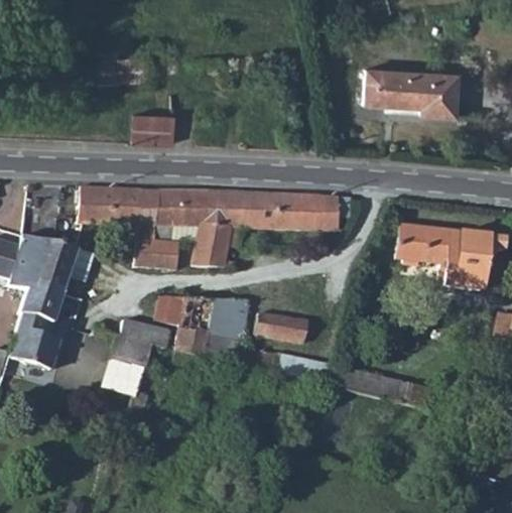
[(94,61),(96,84),(149,81),(147,58),(94,61)]
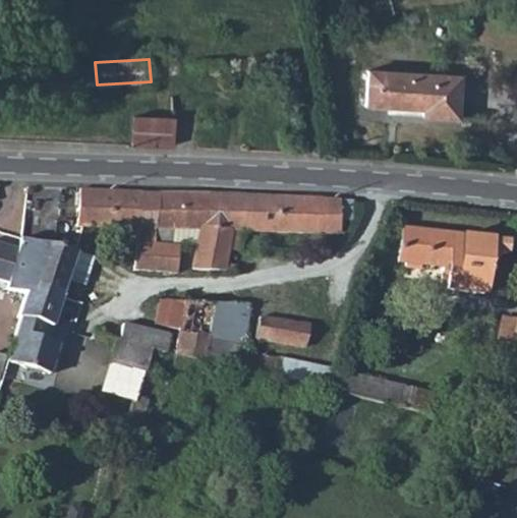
[(367,104),(424,108),(424,114),(459,117),(461,74),(370,69),(367,104)]
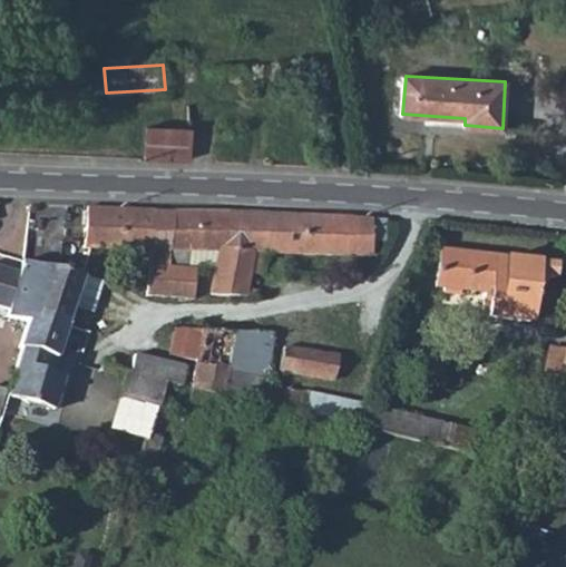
[(146,158),(192,160),(192,128),(147,128),(146,158)]
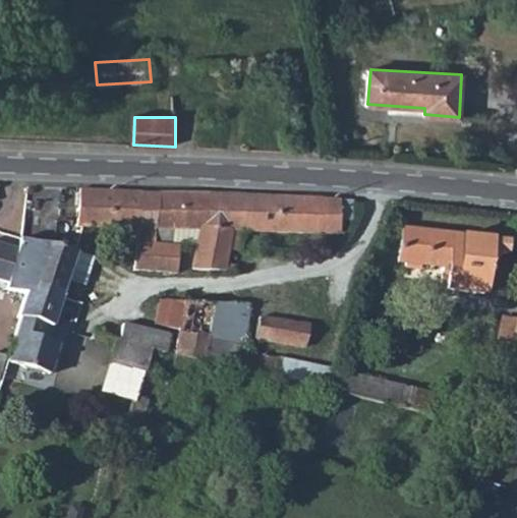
[(79,223),(83,223),(138,226),(140,186),(81,184),(79,223)]
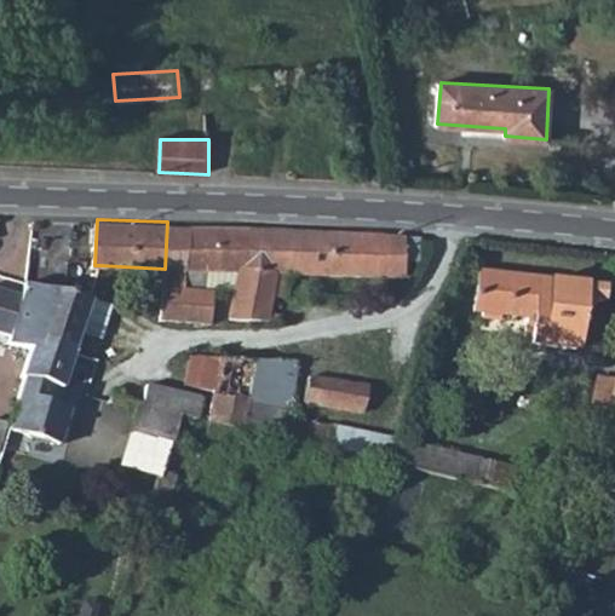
[(161,320),(213,322),(214,287),(190,287),(194,222),(167,222),(165,269),(161,320)]
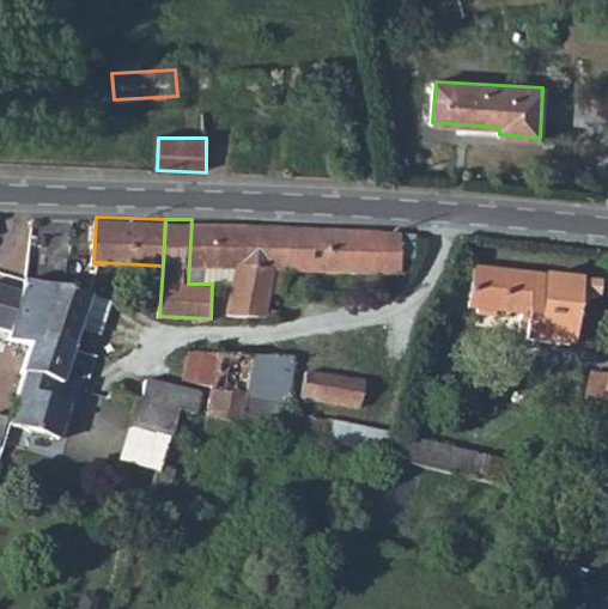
[(188,284),(212,284),(224,285),(224,266),(233,267),(237,220),(192,219),(188,284)]
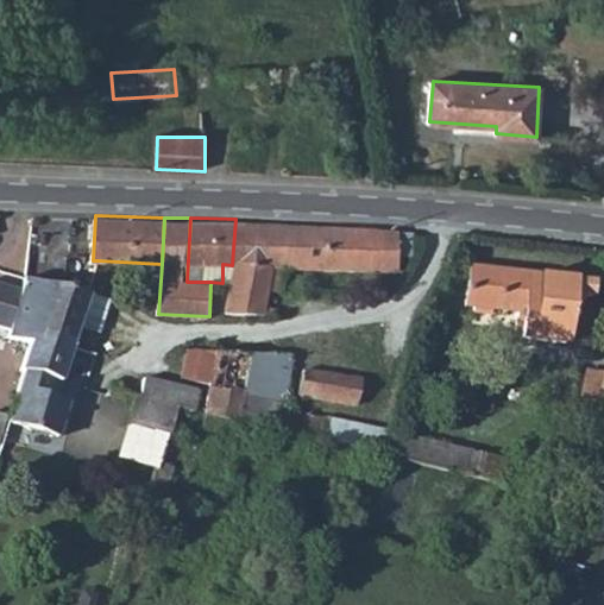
[(231,310),(280,313),(280,304),(268,304),(269,288),(282,289),(284,268),(289,221),(236,219),(232,265),(232,284),(231,310)]
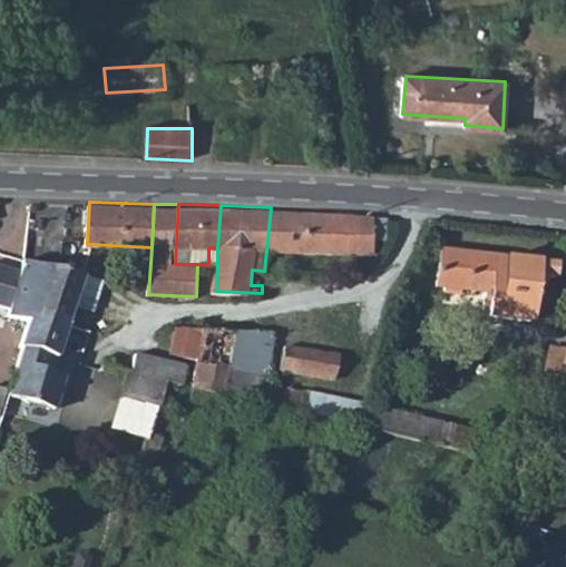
[(266,251),(372,255),(374,212),(271,207),(266,251)]
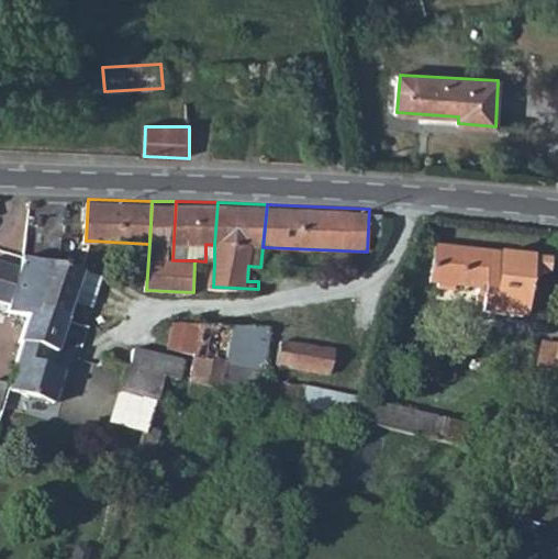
[(430,281),(483,288),(480,310),(525,316),(532,270),(547,272),(549,256),(434,241),(430,281)]
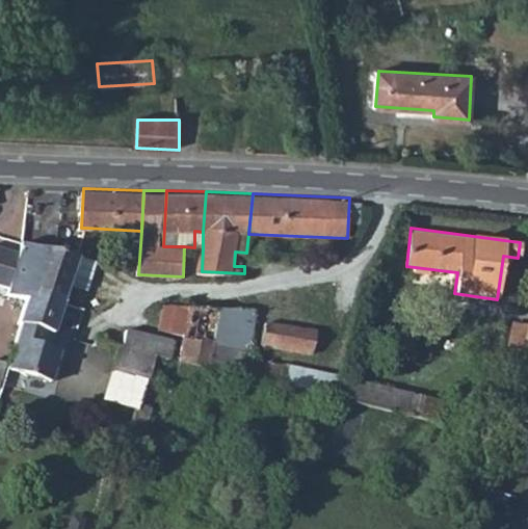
[(194,247),(203,248),(203,232),(194,231),(194,247)]
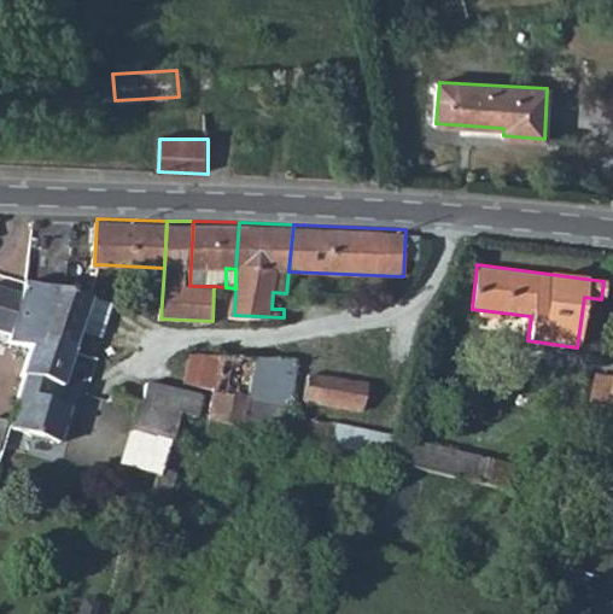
[(47,284),(27,278),(23,290),(0,282),(0,326),(11,329),(9,339),(29,345),(31,334),(47,284)]
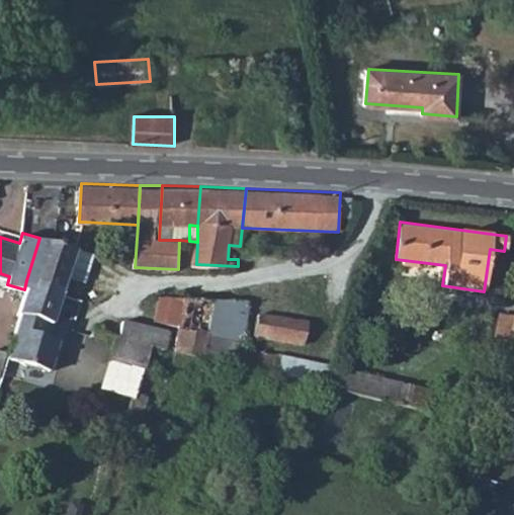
[(26,280),(64,290),(68,275),(87,281),(94,254),(75,248),(39,238),(26,280)]
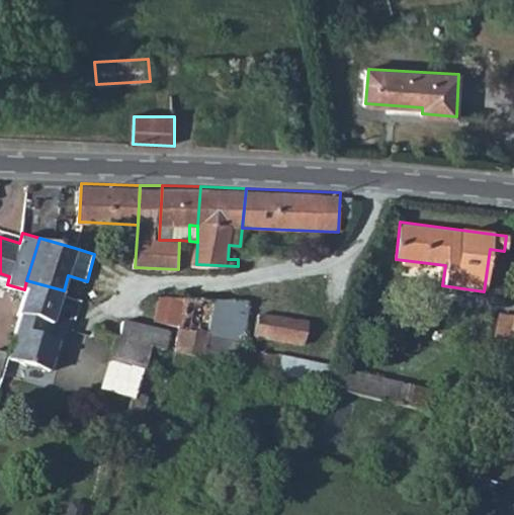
[(7,356),(48,369),(57,339),(37,333),(41,319),(67,326),(72,326),(76,323),(81,303),(79,295),(64,290),(26,280),(24,289),(16,317),(18,319),(7,356)]
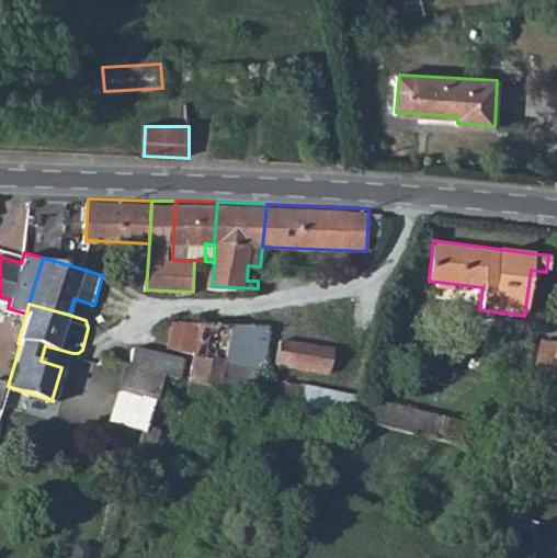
[(169,344),(194,352),(228,362),(234,323),(174,321),(169,344)]
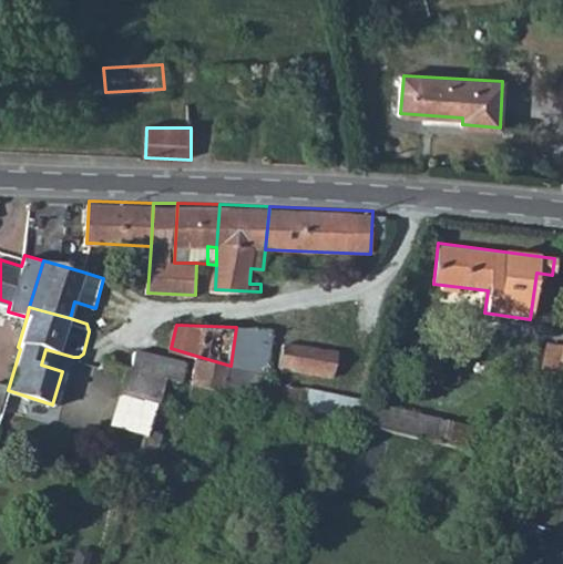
[(226,391),(275,402),(278,380),(266,383),(274,329),(236,327),(231,366),(226,391)]
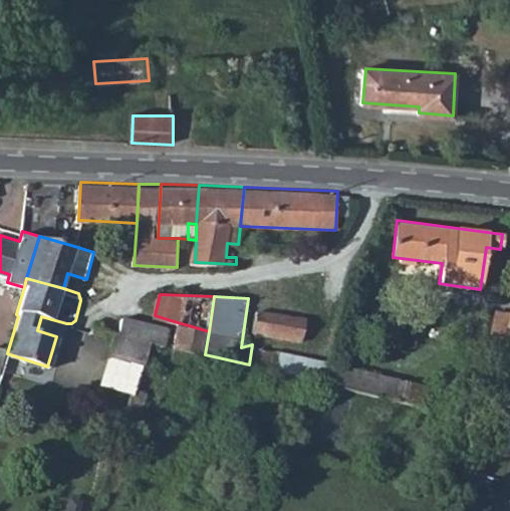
[(255,331),(304,340),(308,318),(258,308),(255,331)]
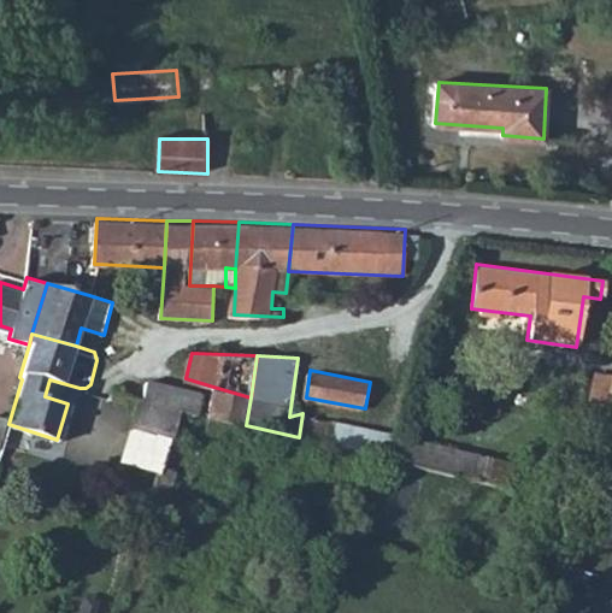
[(590,400),(606,404),(602,426),(611,428),(611,375),(595,372),(590,400)]
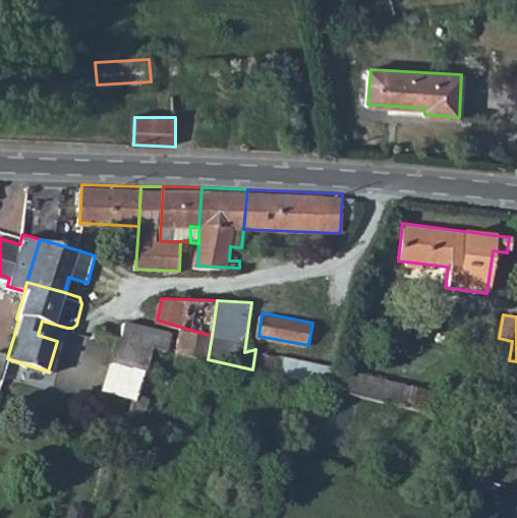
[(109,390),(136,397),(137,393),(153,347),(168,350),(172,336),(168,330),(126,321),(121,340),(116,339),(111,360),(116,361),(109,390)]
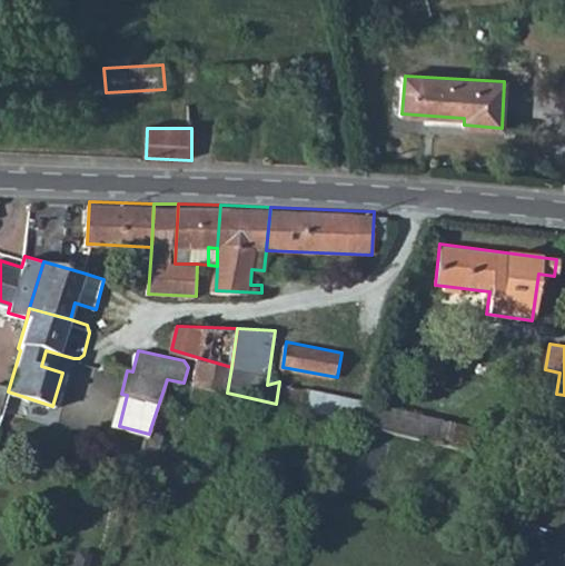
[(191,385),(227,393),(231,367),(197,357),(191,385)]
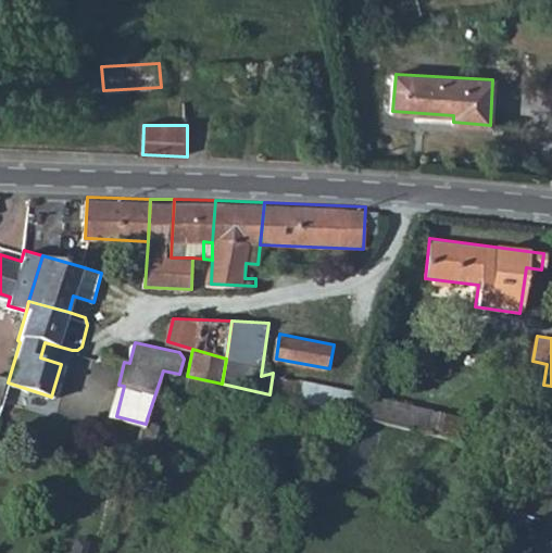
[(270,394),(333,409),(354,413),(358,392),(273,373),(270,394)]
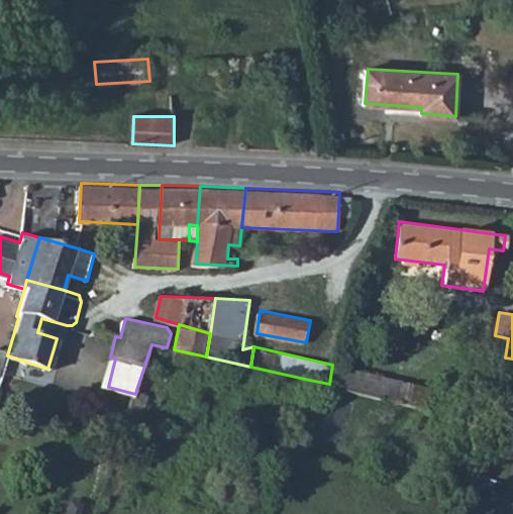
[(329,384),(431,408),(436,389),(332,365),(329,384)]
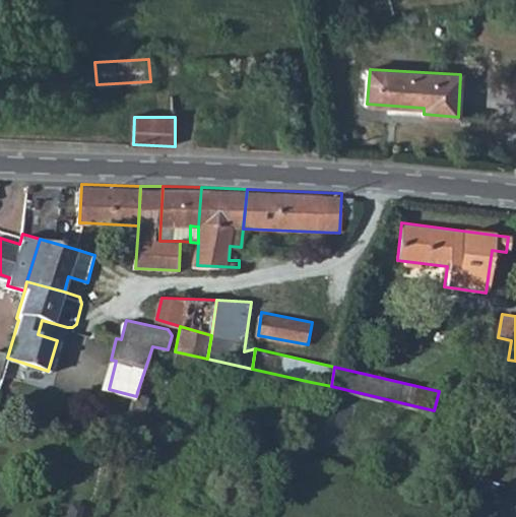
[(125,432),(135,435),(147,395),(137,392),(136,396),(125,432)]
